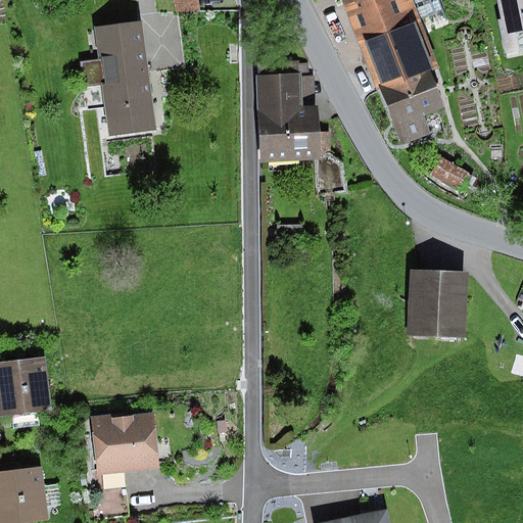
[(197,0),(173,0),(176,12),(200,12),(197,0)]
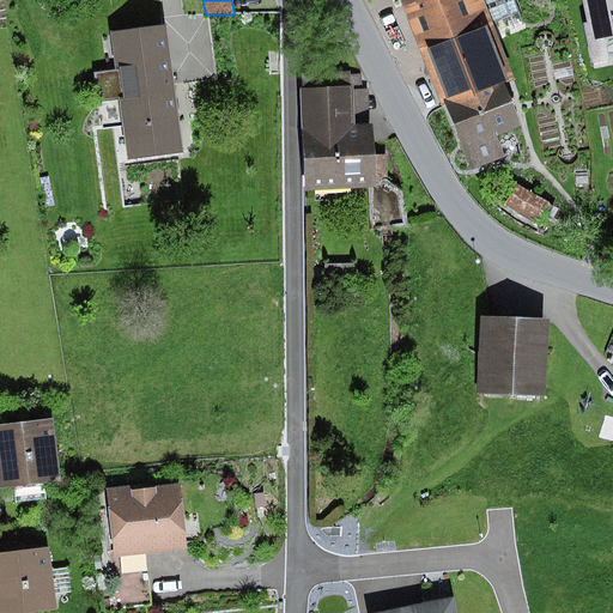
[(405,0),(402,1),(443,104),(503,82),(513,77),(492,23),(520,10),(516,0),(405,0)]
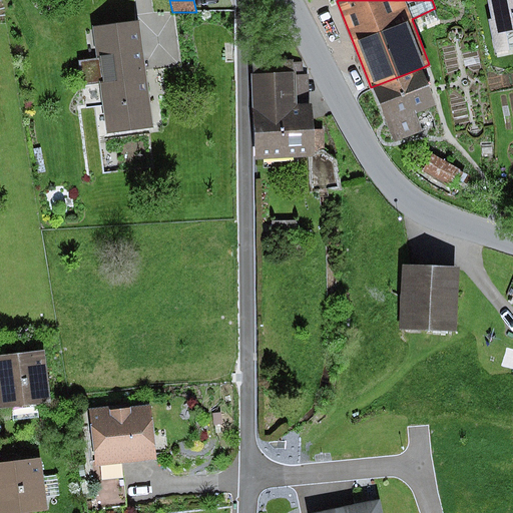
[(512,0),(487,0),(492,18),(488,19),(495,54),(512,50),(512,0)]
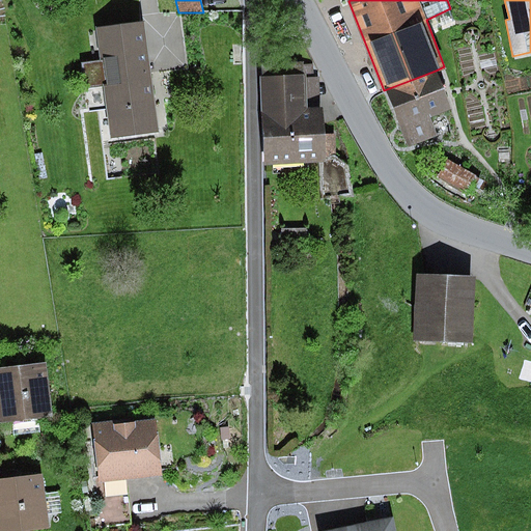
[(141,24),(101,28),(113,135),(154,131),(141,24)]
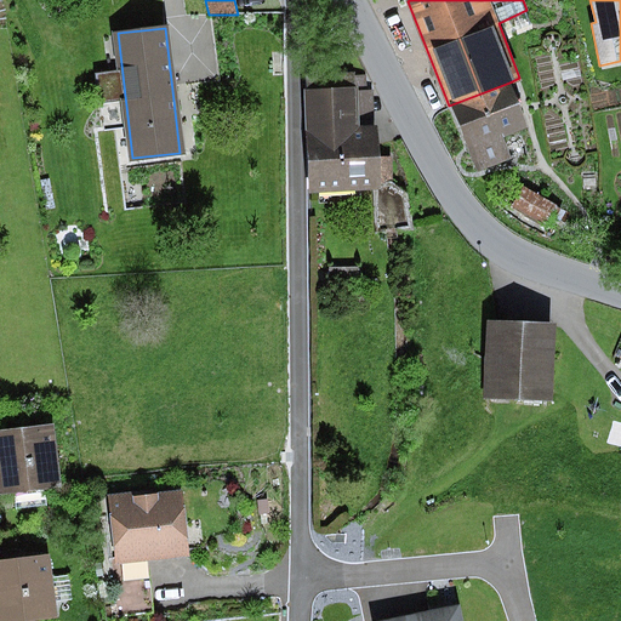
[(510,83),(449,106),(476,175),(512,160),(503,137),(527,129),(510,83)]
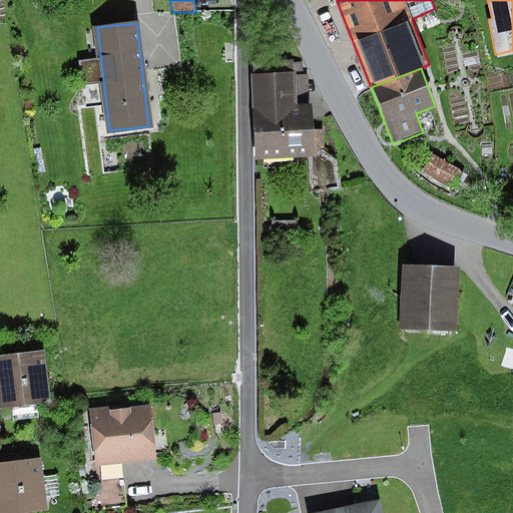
[(296,73),(252,75),(257,160),(315,158),(314,150),(325,149),(324,129),(314,130),(312,104),(297,104),(296,73)]
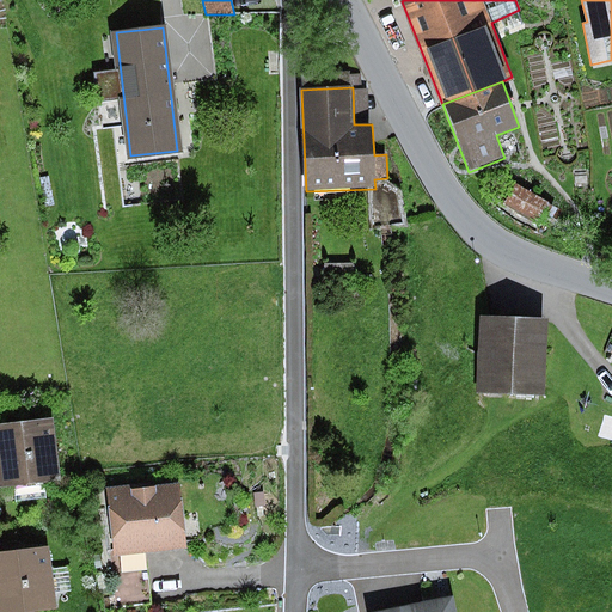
[(551,316),(484,312),(481,390),(548,393),(551,316)]
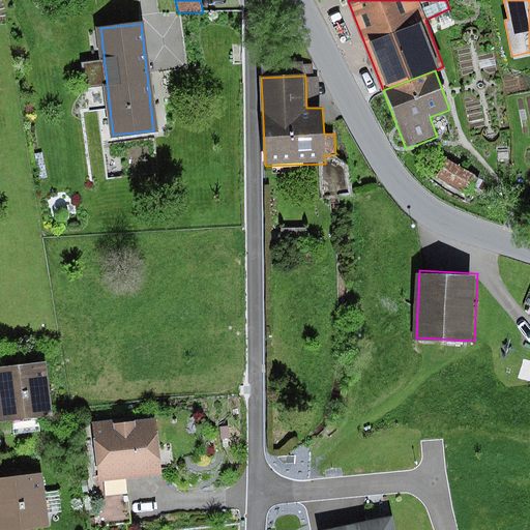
[(26,363),(0,366),(0,421),(54,415),(47,361),(26,363)]
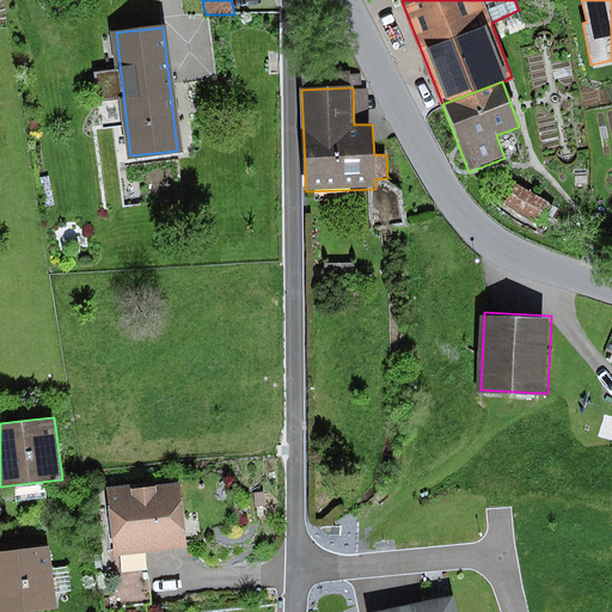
[(141,483),(105,488),(114,557),(145,555),(187,549),(179,483),(141,488),(141,483)]
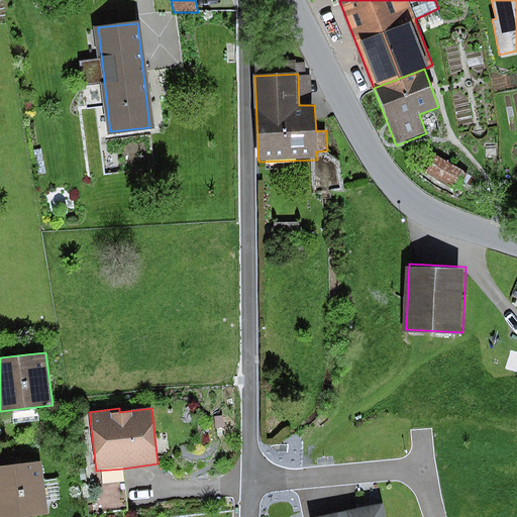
[(222,416),(214,417),(215,429),(223,428),(222,416)]
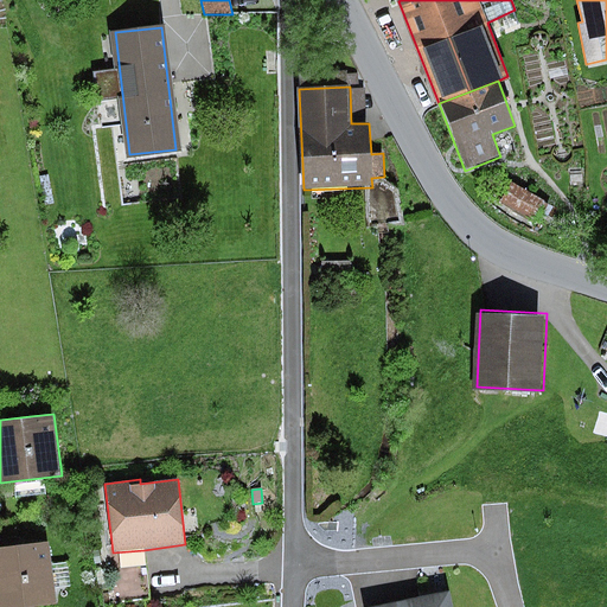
[(48,542),(0,548),(0,606),(32,606),(56,605),(48,542)]
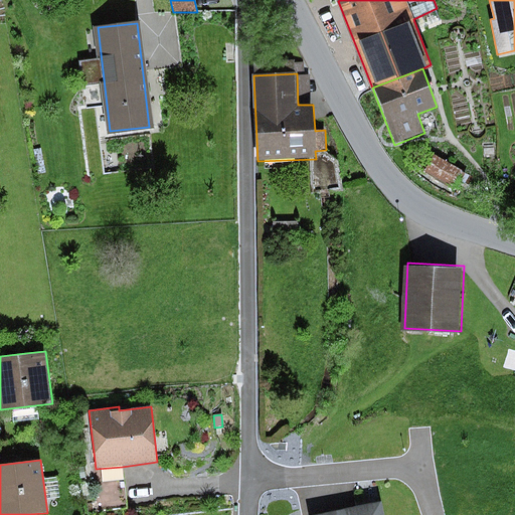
[(126,509),(122,467),(96,469),(93,470),(97,512),(126,509)]
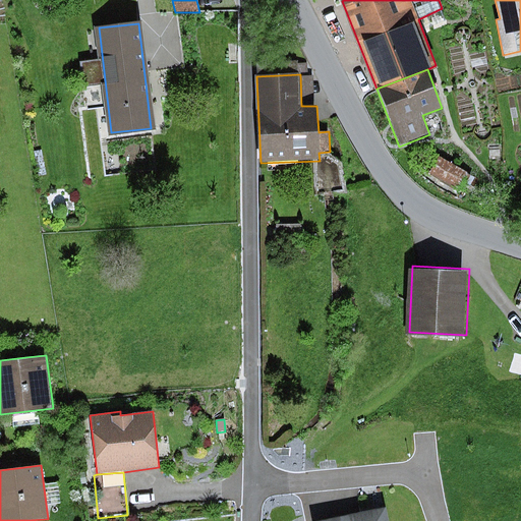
[(388,520),(386,507),(315,520),(388,520)]
